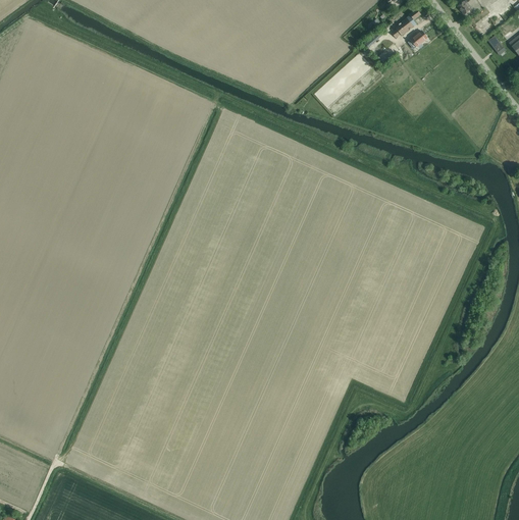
[(471,4),(475,1),(474,0),(467,0),(469,2),(467,4),(466,4),(460,8),(467,16),(471,13),(473,12),(468,6),(470,4),(471,4)]
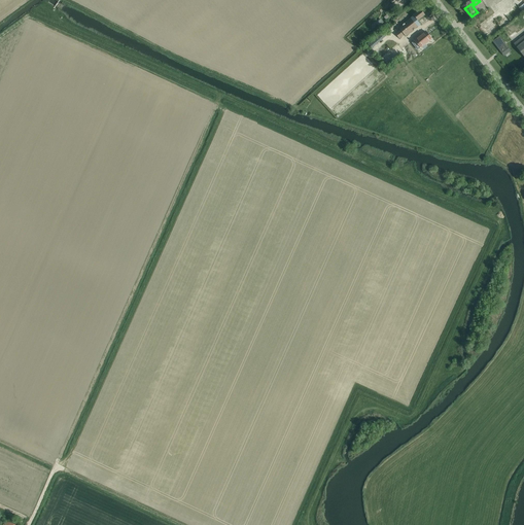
[(421,23),(424,20),(428,16),(423,11),(419,14),(416,18),(417,19),(402,31),(403,32),(398,35),(398,36),(403,40),(407,37),(408,38),(420,29),(416,24),(419,21),(421,23)]
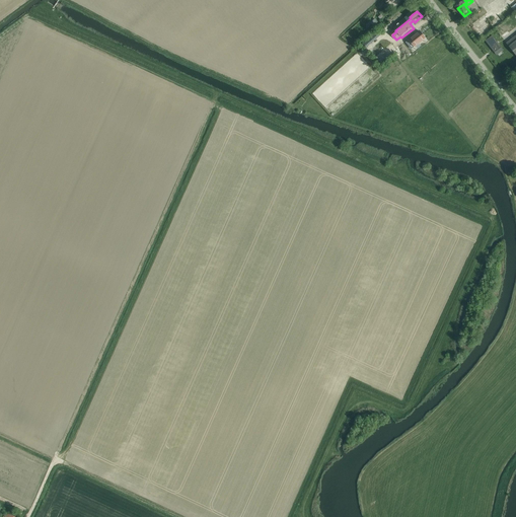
[(369,50),(387,34),(383,29),(365,45),(369,50)]
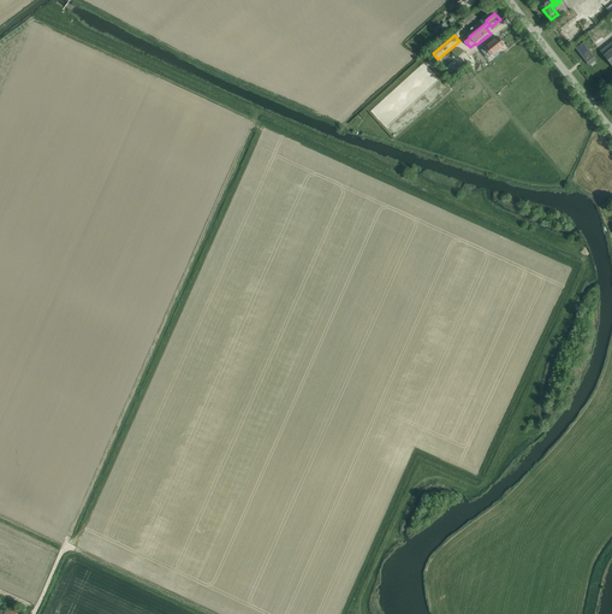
[(507,47),(500,39),(497,43),(495,42),(489,47),(489,48),(488,49),(488,51),(485,53),(489,58),(491,60),(494,58),(507,47)]
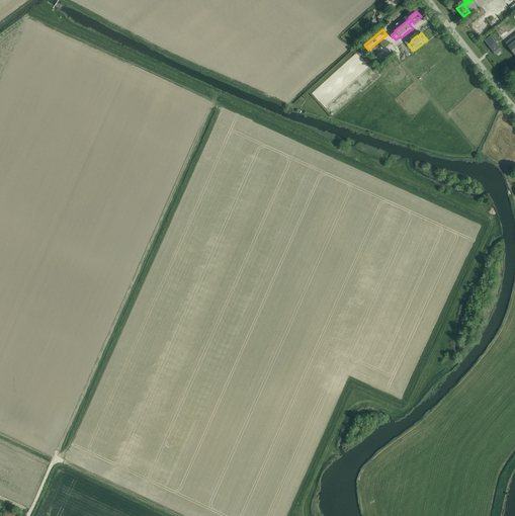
[(494,36),(487,43),(496,54),(503,49),(494,36)]
